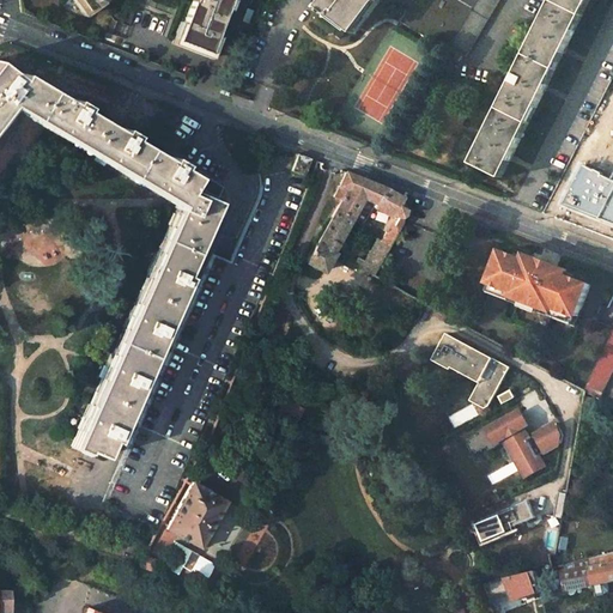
[(78,0),(86,10),(99,0),(193,0),(177,40),(210,53),(229,0),(78,0)]
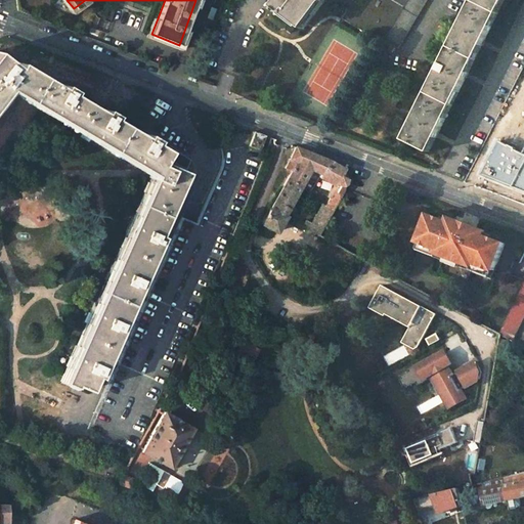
[(322,0),(279,0),(273,9),(275,11),(274,13),(278,16),(280,14),(301,30),(322,0)]
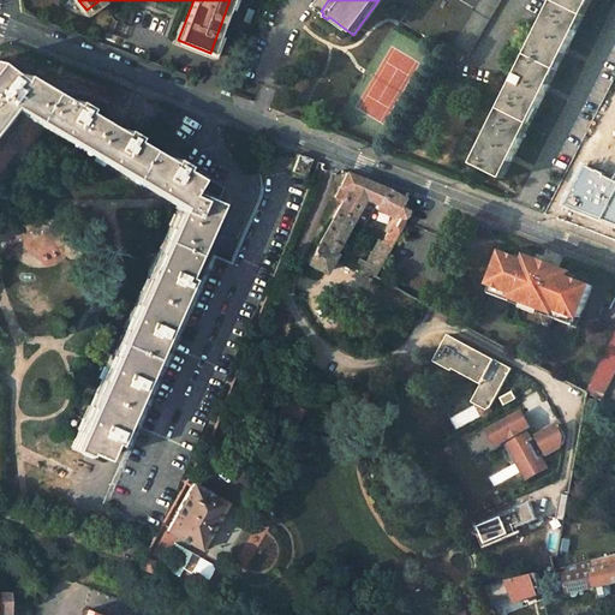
[(415,0),(401,25),(449,54),(452,49),(479,0),(415,0)]
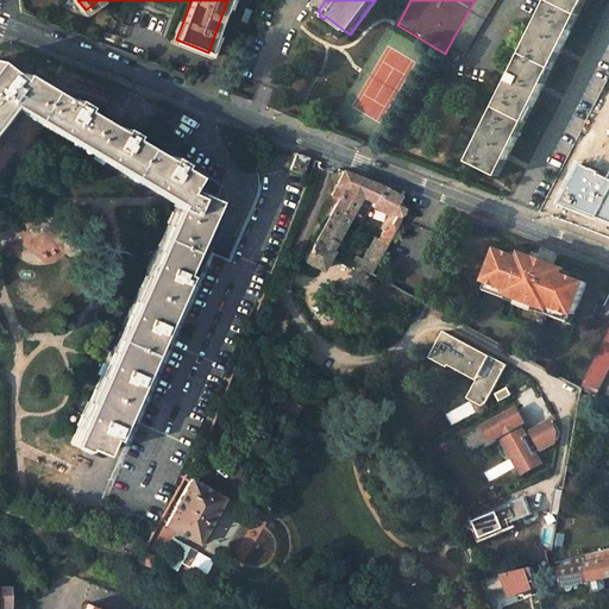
[(444,55),(456,62),(460,56),(464,58),(497,0),(475,0),(447,49),(445,54),(444,55)]
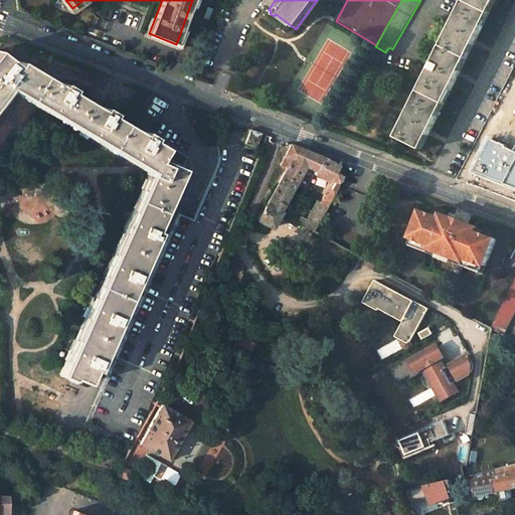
[(494,0),(463,0),(394,138),(419,150),(494,0)]
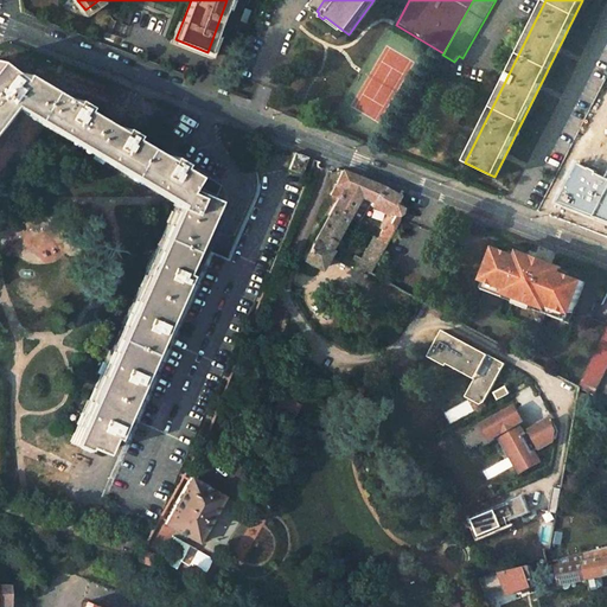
[(249,11),(243,7),(238,20),(244,23),(249,11)]
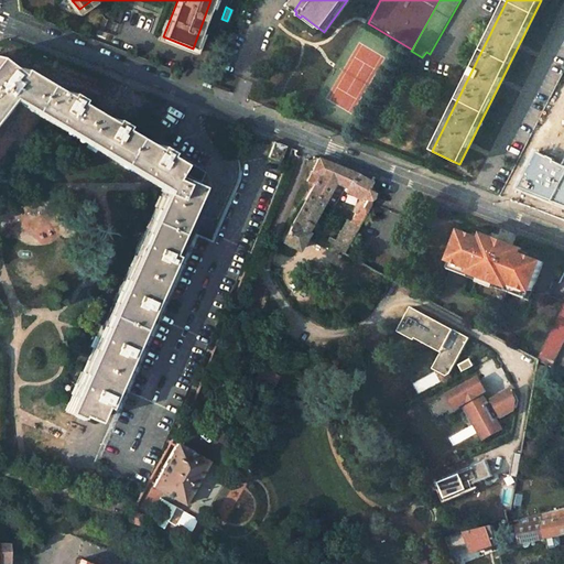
[(0,106),(8,97),(161,190),(159,193),(161,194),(65,411),(77,416),(78,413),(95,420),(100,405),(105,407),(172,255),(167,252),(198,185),(172,174),(177,164),(163,155),(165,152),(154,145),(152,149),(120,129),(121,126),(110,119),(109,122),(76,102),(78,99),(67,93),(65,96),(20,69),(18,73),(0,58),(0,106)]
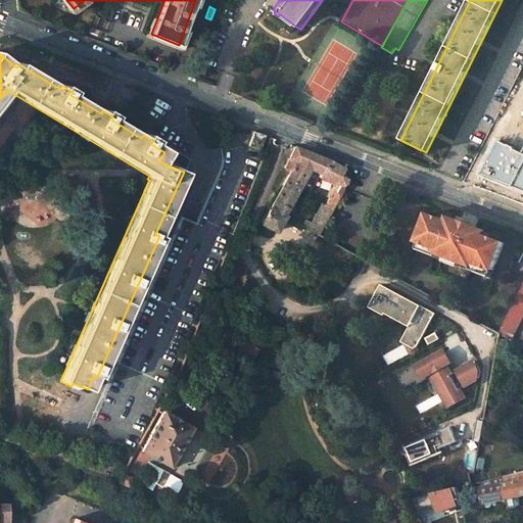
[(264,137),(252,133),(247,147),(257,152),(264,137)]
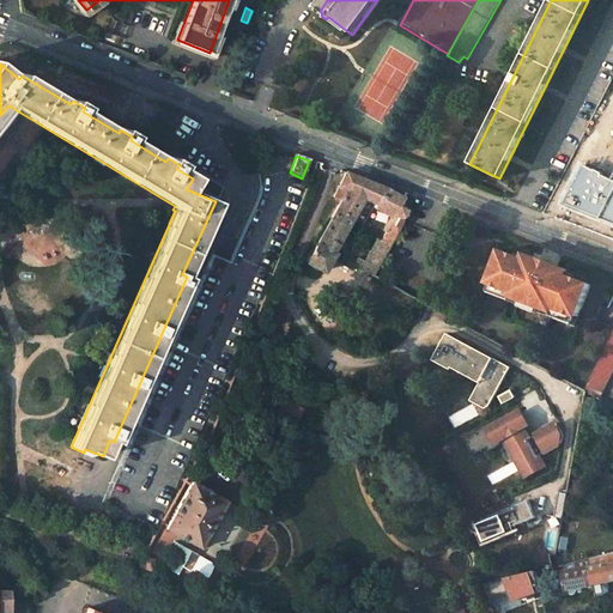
[(612,180),(602,175),(606,171),(598,167),(595,170),(584,164),(564,204),(583,213),(586,208),(602,217),(599,223),(612,229),(612,180)]
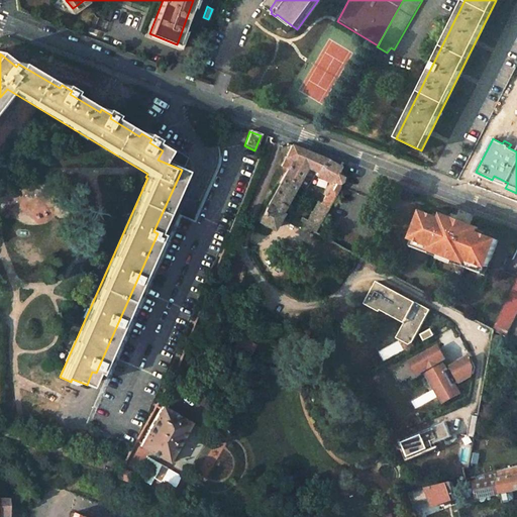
[(313,154),(290,146),(281,168),(286,170),(259,222),(272,230),(281,215),(279,214),(306,167),(313,154)]
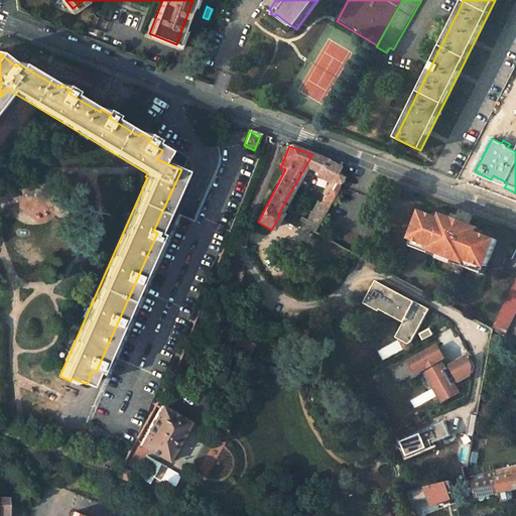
[(323,158),(312,154),(305,166),(315,171),(323,158)]
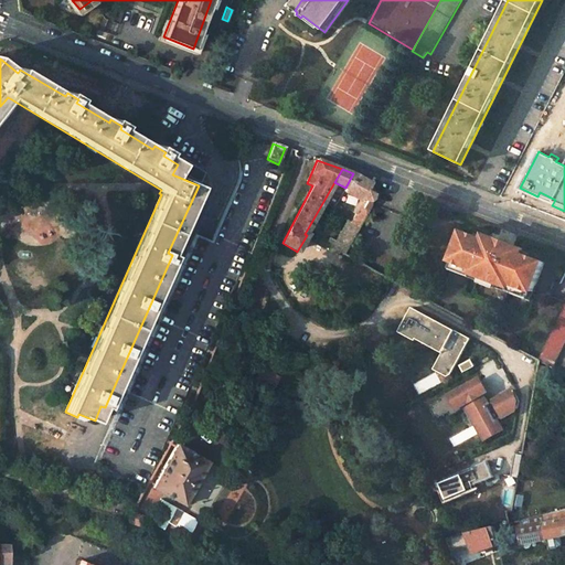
[(371,183),(353,173),(345,188),(343,192),(362,201),(363,199),(366,200),(370,202),(371,194),(366,192),(371,183)]
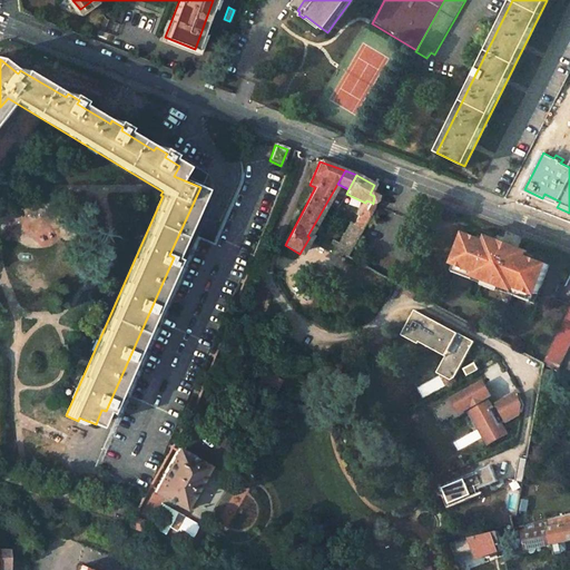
[(560,202),(544,194),(542,198),(557,207),(560,202)]
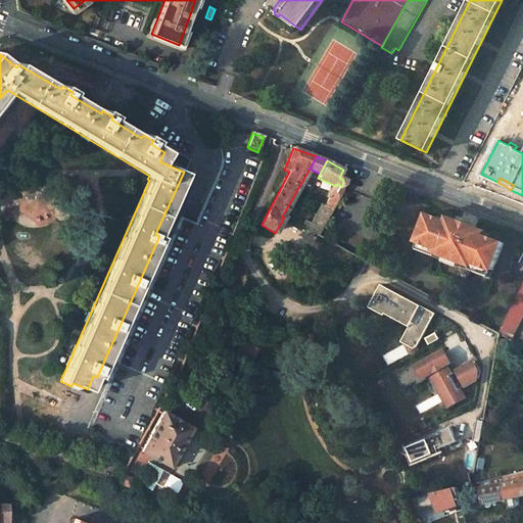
[(342,187),(339,185),(331,199),(335,201),(341,191),(342,187)]
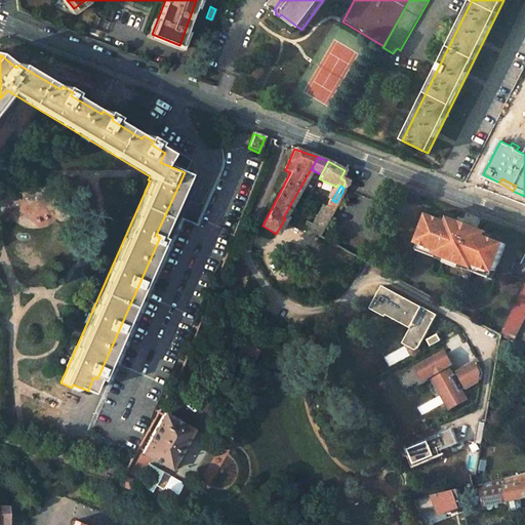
[(332,200),(330,199),(325,207),(322,205),(310,225),(305,221),(301,228),(316,236),(336,202),(332,200)]
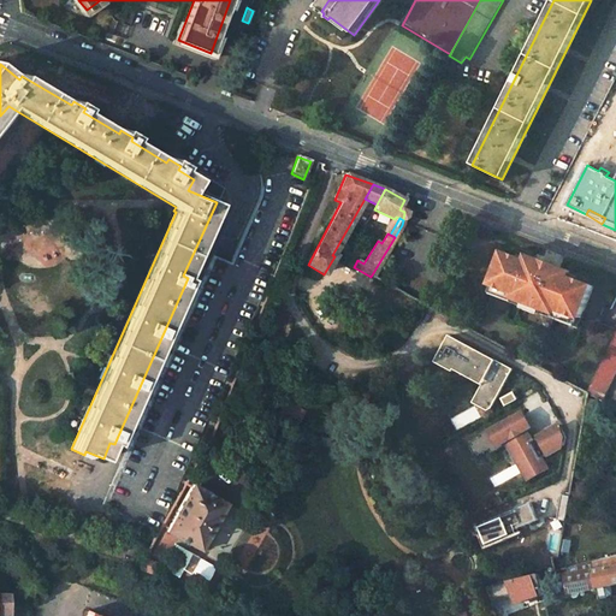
[(574,276),(533,260),(531,260),(528,265),(507,256),(495,288),(516,296),(515,301),(557,318),(560,313),(582,323),(594,291),(572,282),(574,276)]
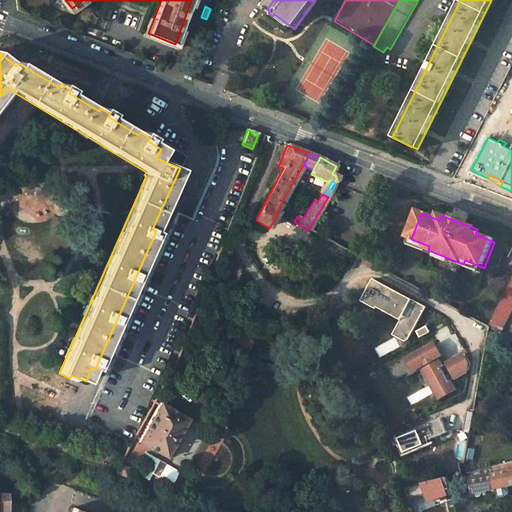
[(429,246),(411,239),(407,248),(481,276),(484,268),(465,260),(463,264),(428,250),(429,246)]
